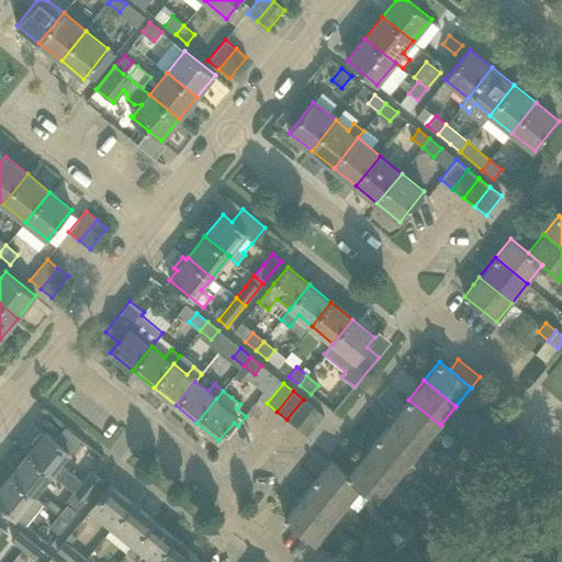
[(287,419),(296,428),(313,407),(303,400),(287,419)]
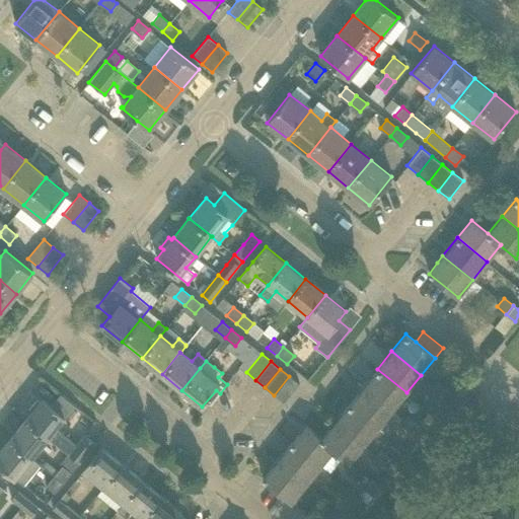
[(377,369),(364,386),(392,410),(406,392),(377,369)]
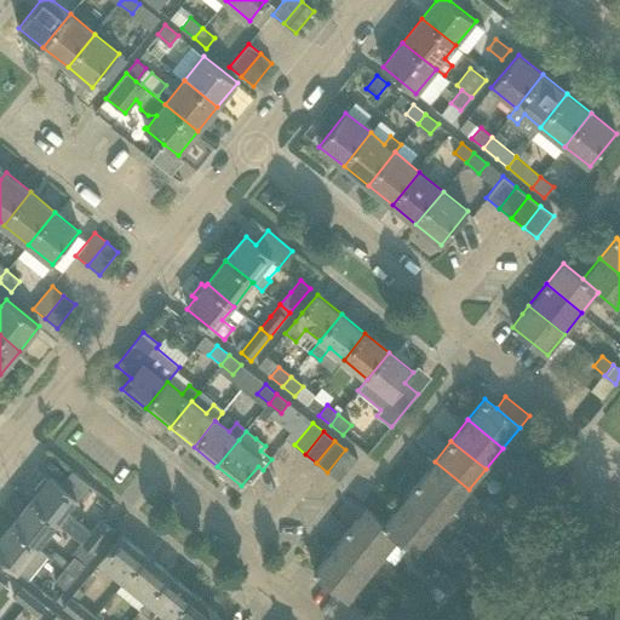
[(345,449),(327,472),(339,481),(357,459),(345,449)]
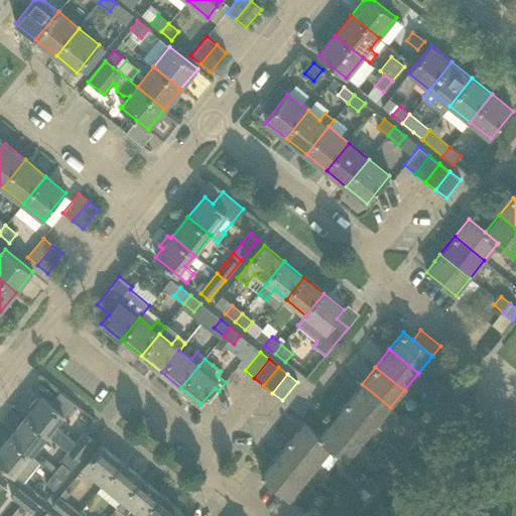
[(426,387),(435,395),(442,386),(434,379),(426,387)]
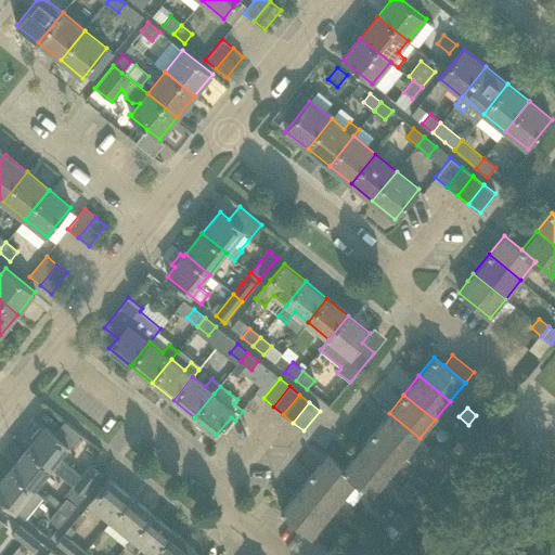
[(389,413),(374,431),(405,456),(420,438),(389,413)]
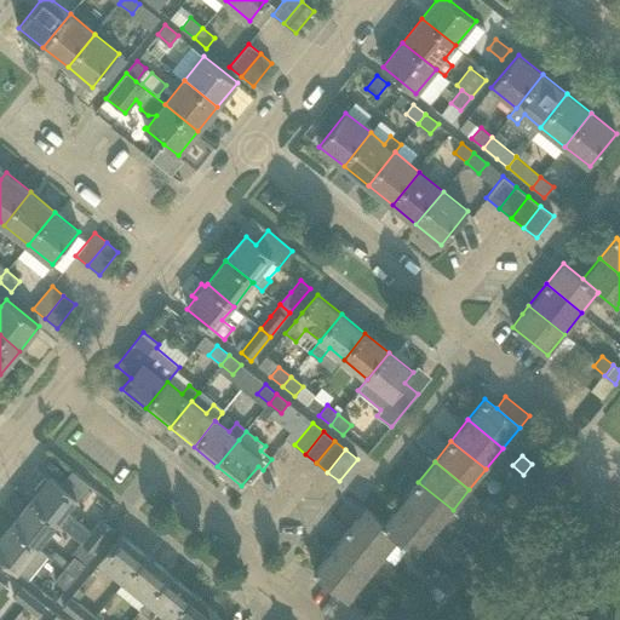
[(532,464),(523,475),(534,483),(543,472),(532,464)]
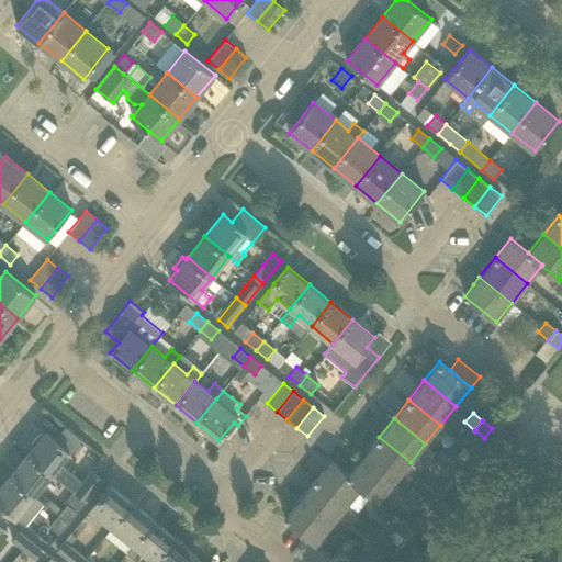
[(60,463),(69,451),(45,433),(43,435),(40,433),(31,444),(34,447),(27,454),(52,474),(86,502),(103,480),(92,470),(83,481),(60,463)]
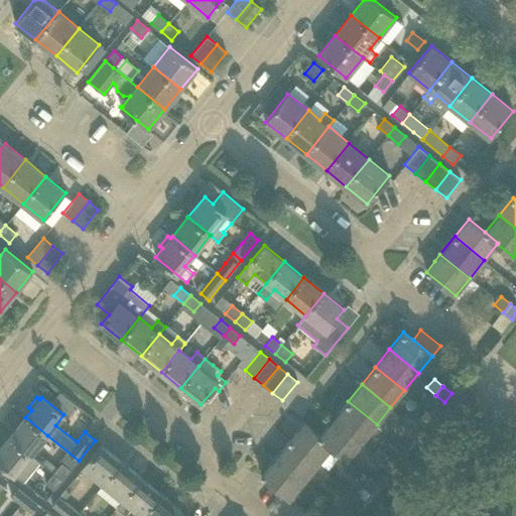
[(348,401),(334,418),(363,442),(377,424),(348,401)]
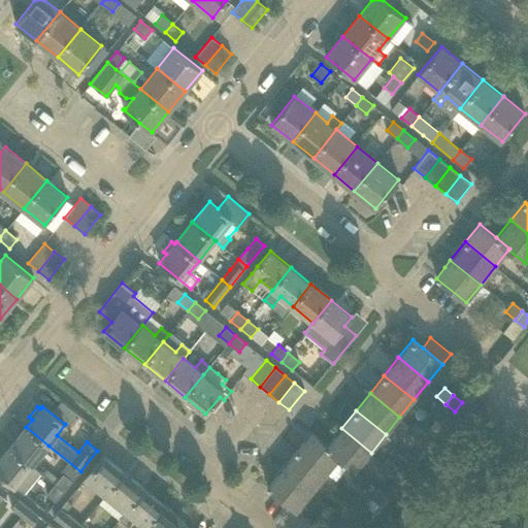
[(407,432),(417,439),(424,430),(416,423),(407,432)]
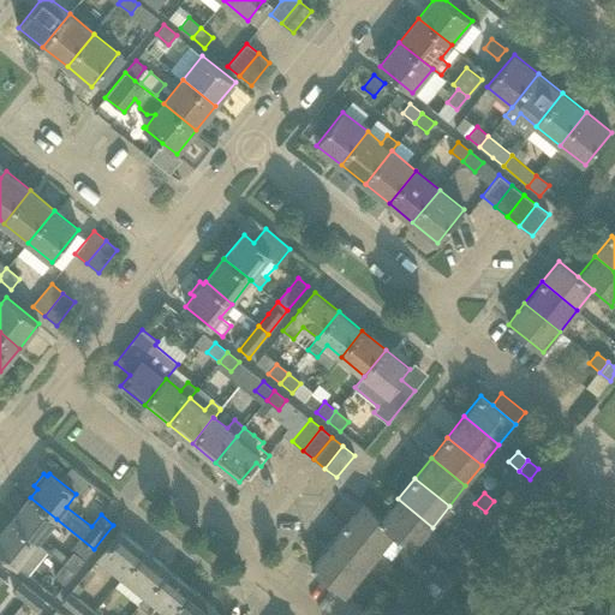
[(30,497),(11,520),(37,542),(57,519),(30,497)]
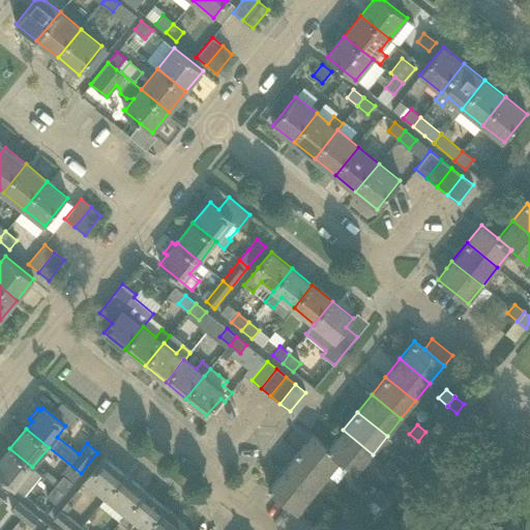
[(343,430),(328,447),(342,459),(341,460),(357,473),(373,454),(343,430)]
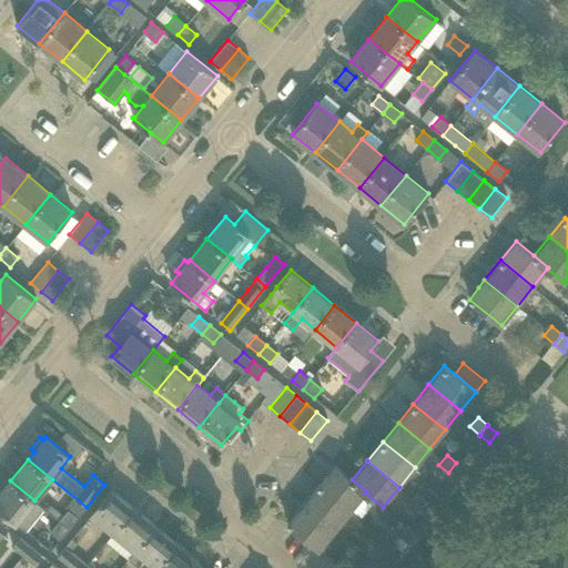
[(456,463),(448,473),(458,480),(466,472),(456,463)]
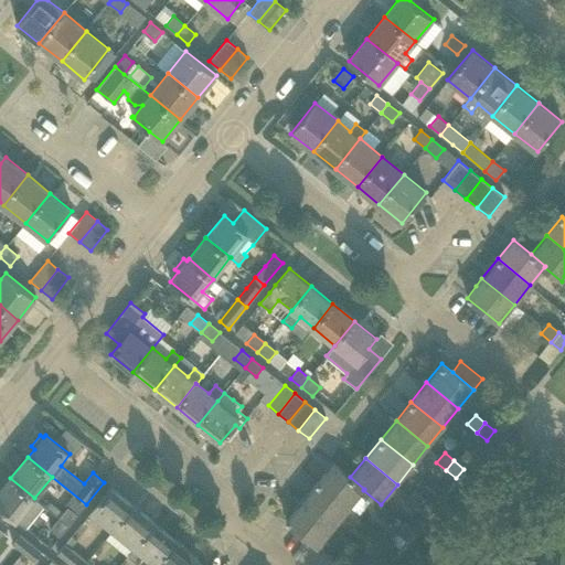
[(332,462),(316,482),(349,508),(363,490),(364,489),(350,477),(332,462)]
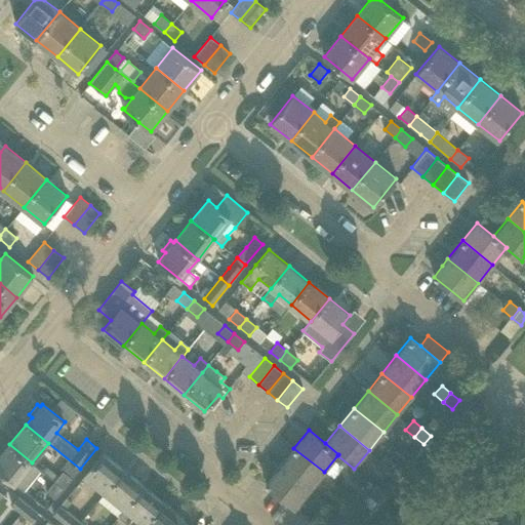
[(32,462),(9,444),(0,455),(0,471),(8,478),(15,483),(25,490),(41,470),(32,462)]
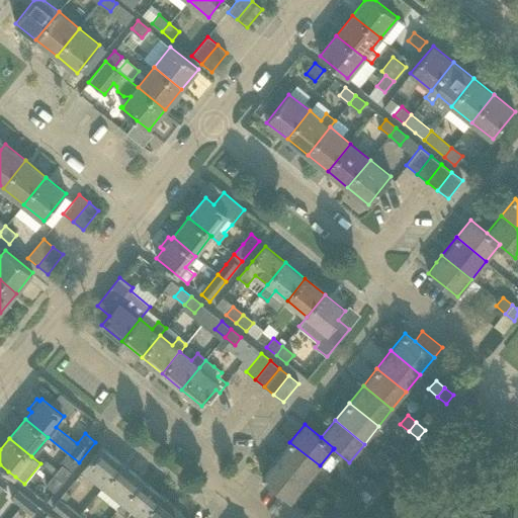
[(289,442),(275,459),(306,484),(320,465),(289,442)]
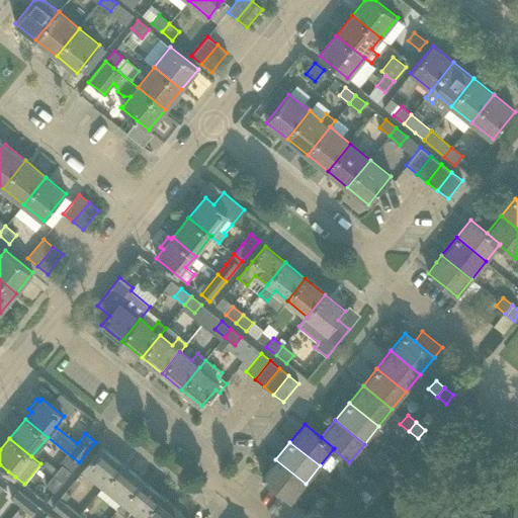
[(84,468),(104,485),(121,463),(101,447),(84,468)]
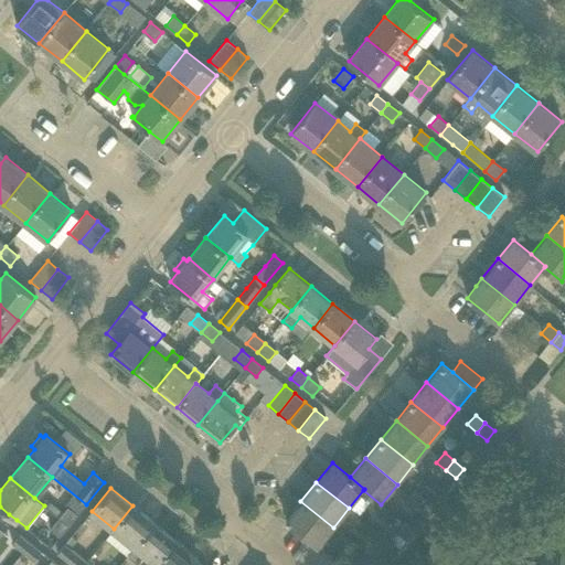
[(406,500),(416,508),(424,499),(414,490),(406,500)]
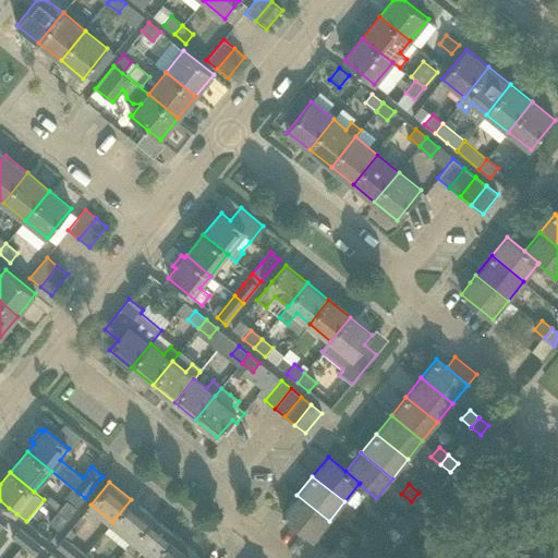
[(419,493),(411,501),(421,510),(428,500),(419,493)]
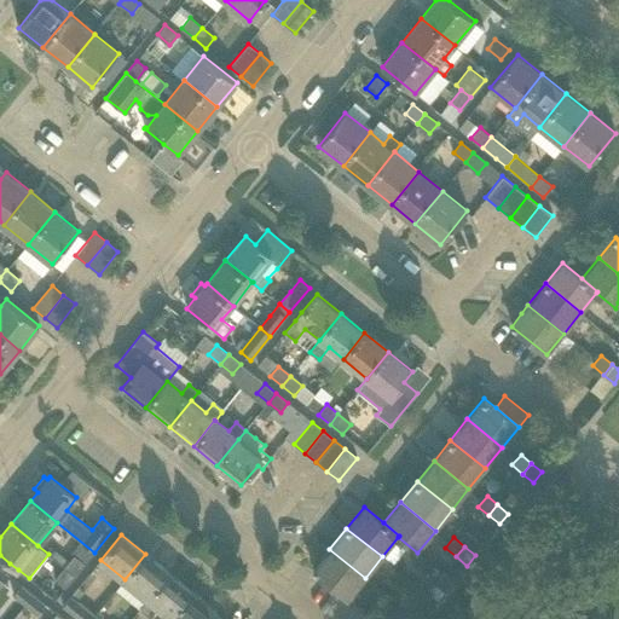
[(365,578),(329,549),(322,557),(323,559),(313,571),(348,599),(365,578)]
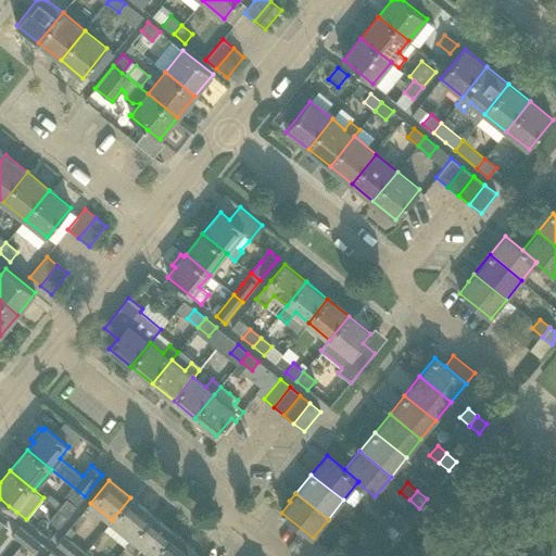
[(112,520),(133,538),(152,515),(130,497),(112,520)]
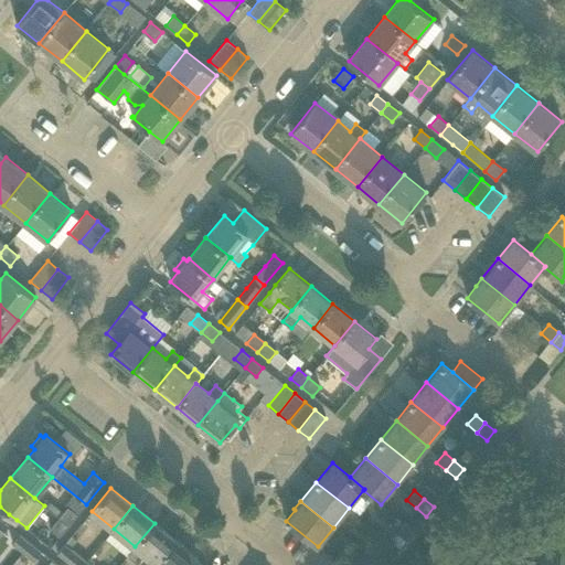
[(67,508),(59,518),(68,525),(76,515),(67,508)]
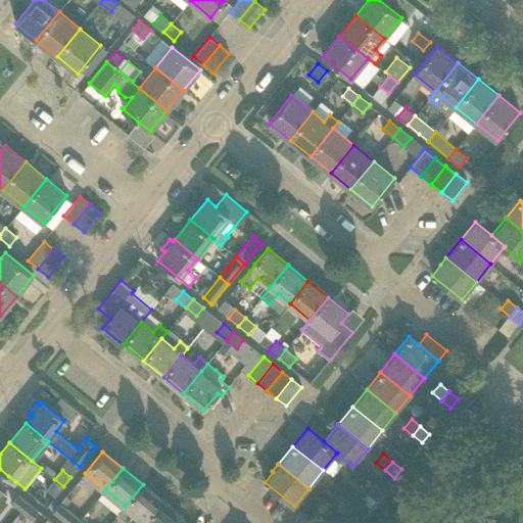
[(63,486),(54,479),(46,490),(54,497),(63,486)]
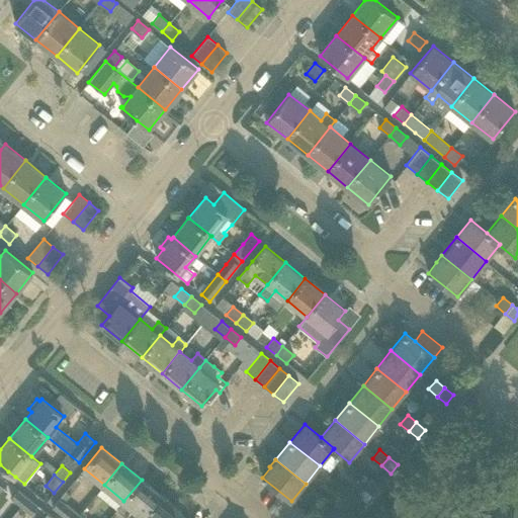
[(133,509),(144,517),(161,496),(142,480),(123,501),(117,509),(126,516),(133,509)]
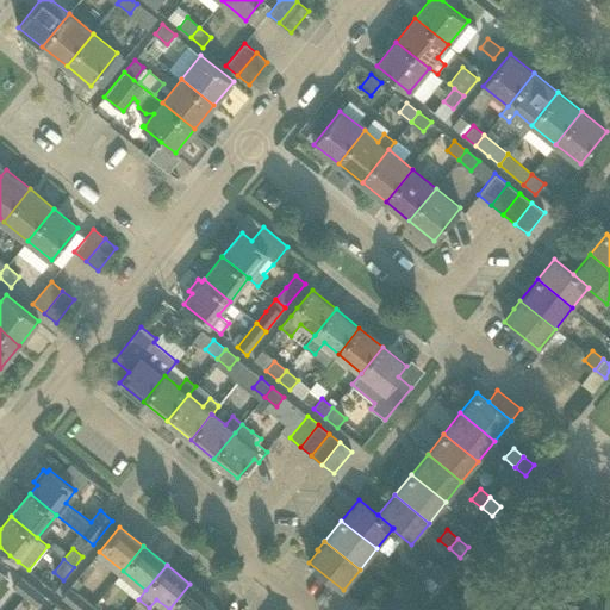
[(436,565),(428,574),(439,584),(447,573),(436,565)]
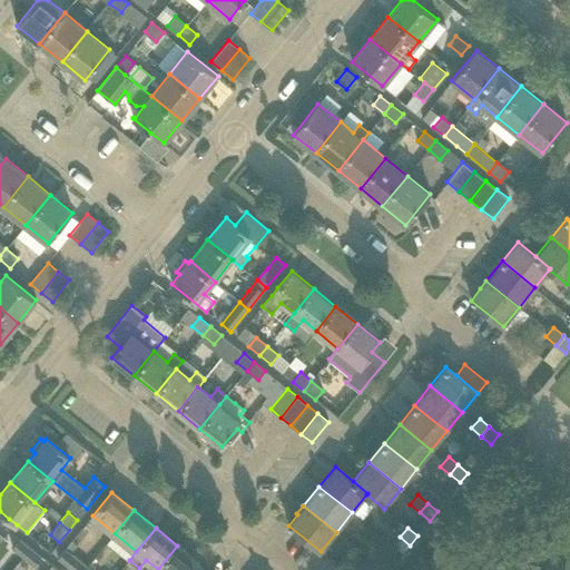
[(12,548),(23,557),(31,548),(20,539),(12,548)]
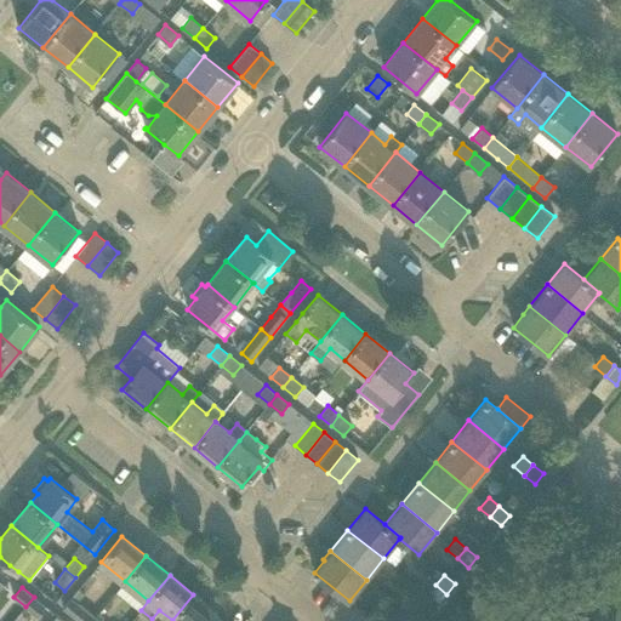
[(193,594),(172,620),(171,620),(221,620),(216,616),(217,614),(193,594)]
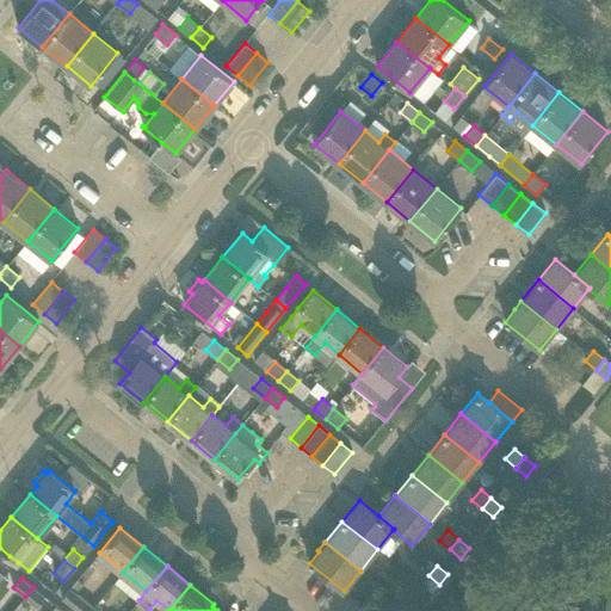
[(34,587),(25,597),(37,606),(45,597),(34,587)]
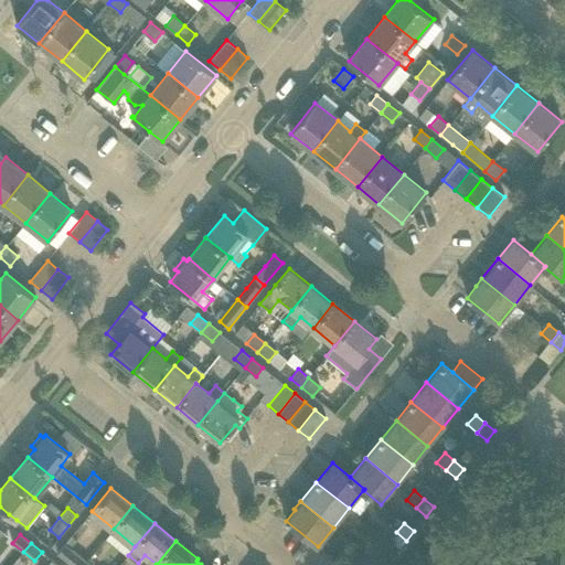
[(57,554),(71,564),(84,564),(86,562),(64,544),(57,554)]
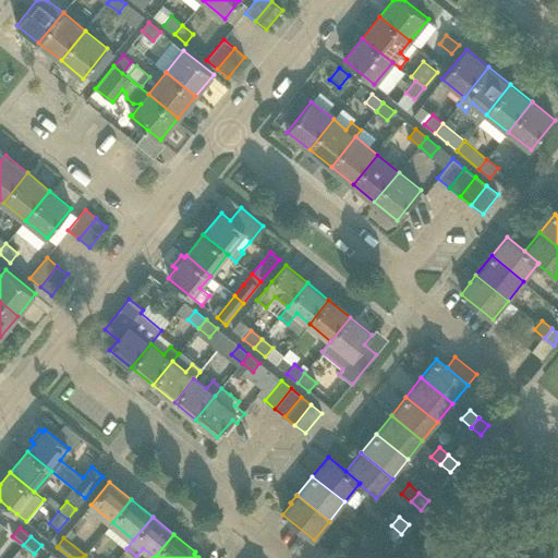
[(355,550),(365,557),(373,548),(363,541),(355,550)]
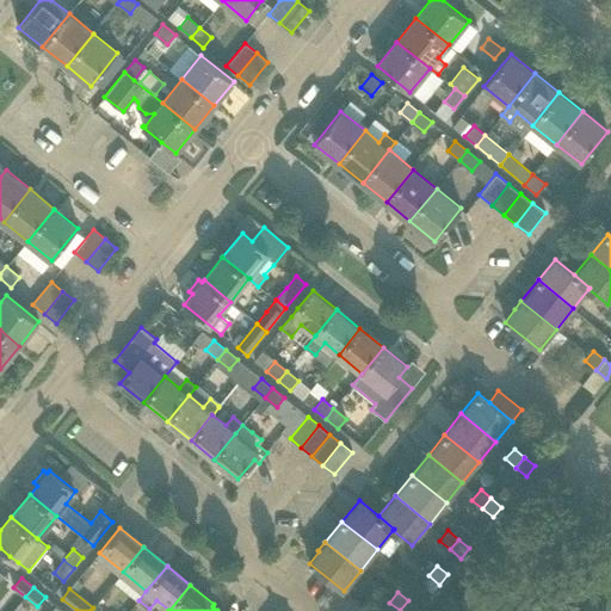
[(408,600),(400,610),(417,610),(419,609),(408,600)]
